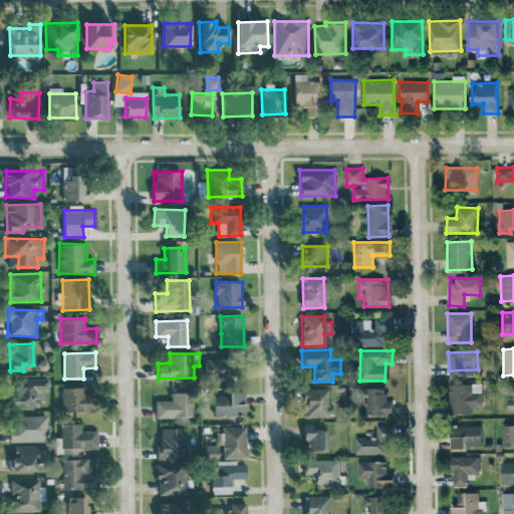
[(206,372),(229,372),(229,358),(206,359),(206,372)]
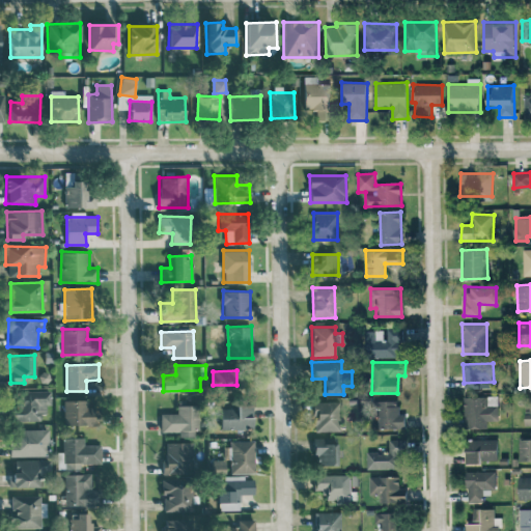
[(49,390),(14,391),(15,421),(40,420),(40,413),(50,413),(49,390)]
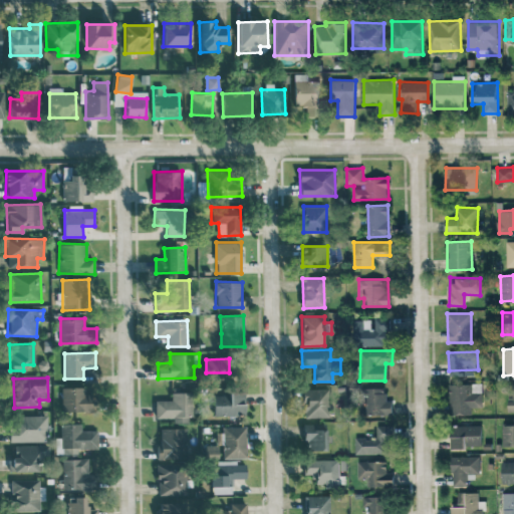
[(483,407),(482,383),(450,384),(451,415),(472,414),(472,408),(483,407)]
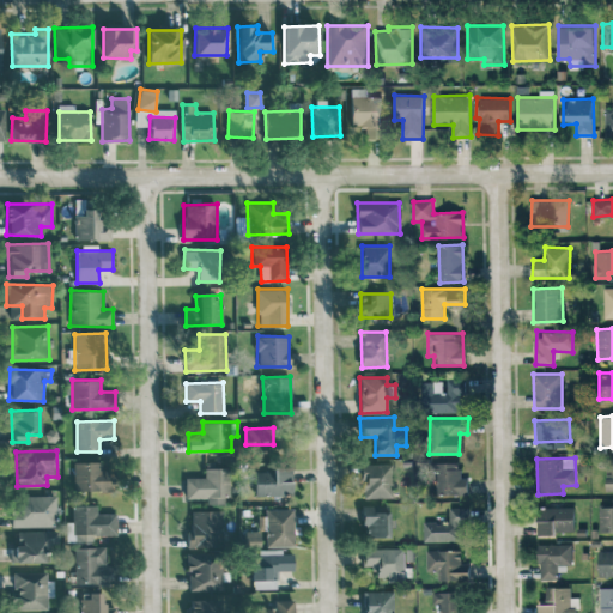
[(102,461),(73,462),(74,491),(115,491),(114,471),(102,471),(102,461)]
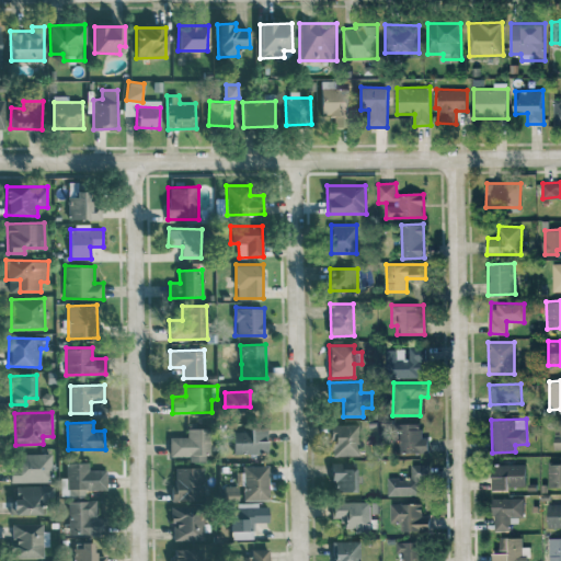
[(428,453),(427,436),(421,436),(421,423),(399,423),(400,453),(428,453)]
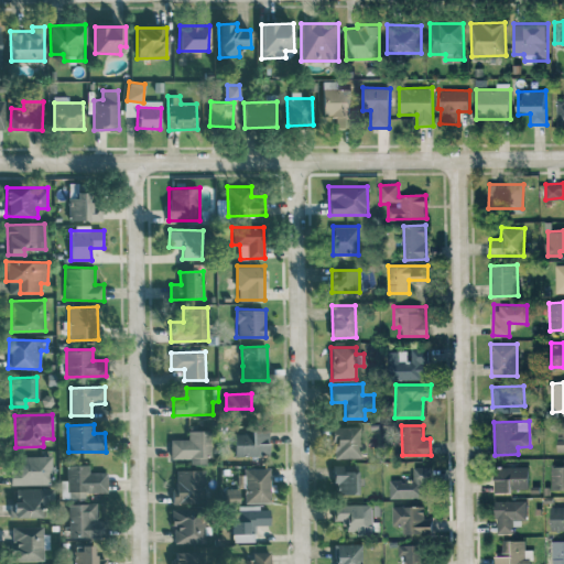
[(333,458),(360,457),(360,426),(333,427),(333,458)]
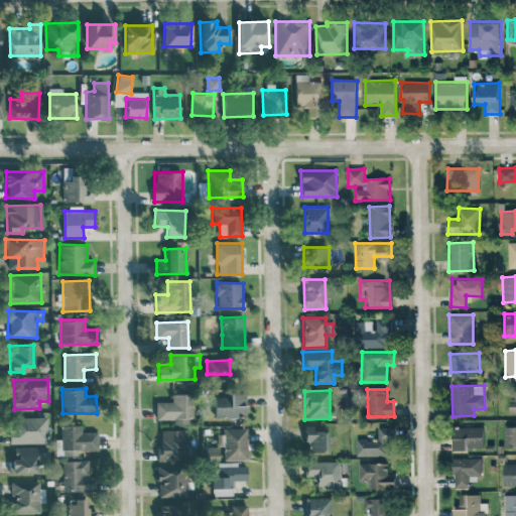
[(155,402),(156,419),(172,419),(173,424),(191,424),(190,393),(171,394),(172,401),(155,402)]
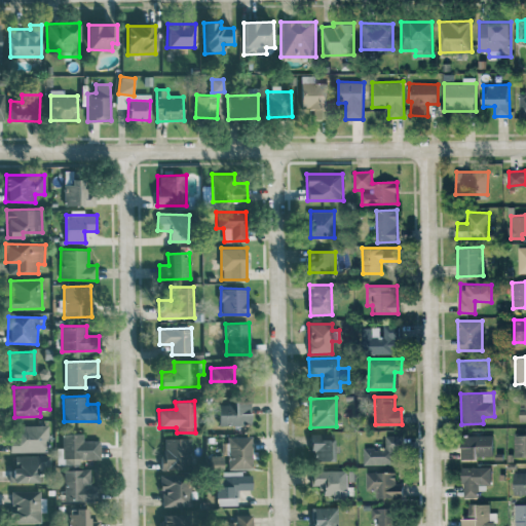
[(219,425),(251,424),(251,403),(219,404),(219,425)]
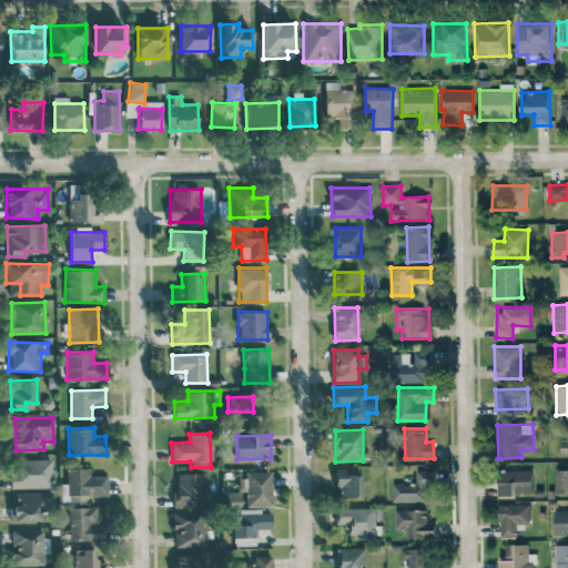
[(52,459),(11,458),(11,488),(52,488),(52,459)]
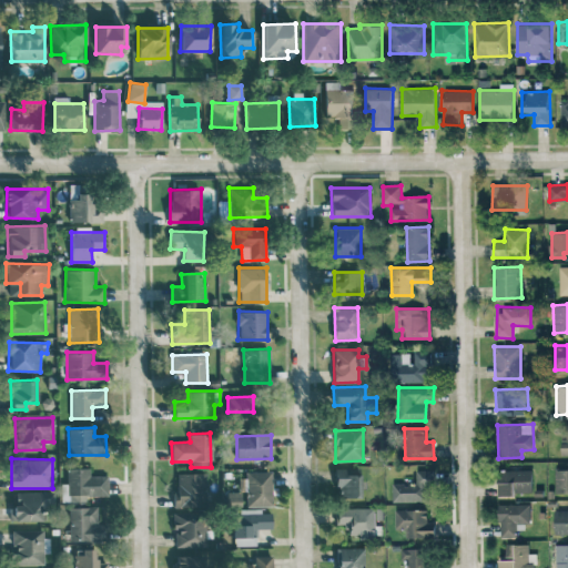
[(108,475),(90,476),(90,467),(67,468),(67,501),(87,500),(87,495),(108,495),(108,475)]
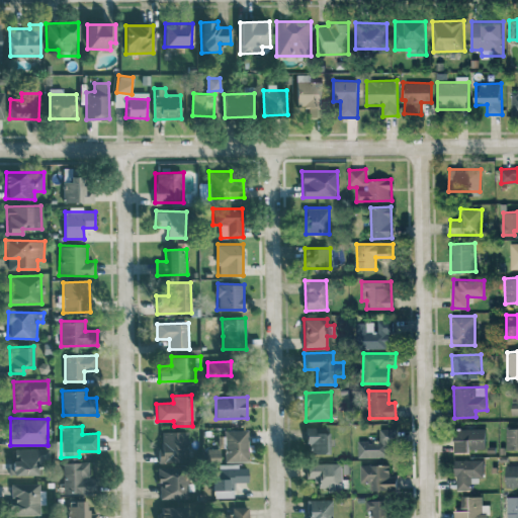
[(329,427),(306,426),(306,453),(329,453),(329,427)]
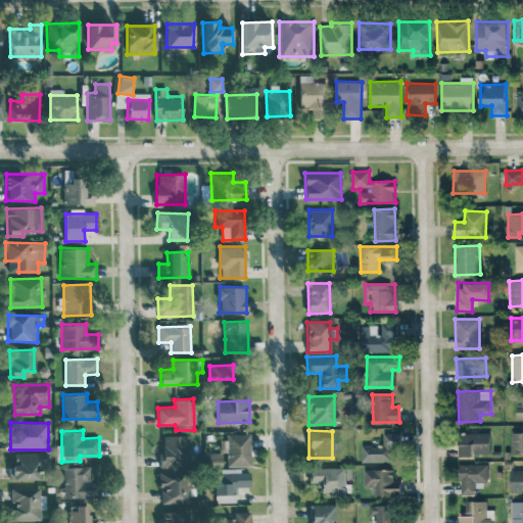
[(511,453),(522,453),(522,430),(512,430),(511,453)]
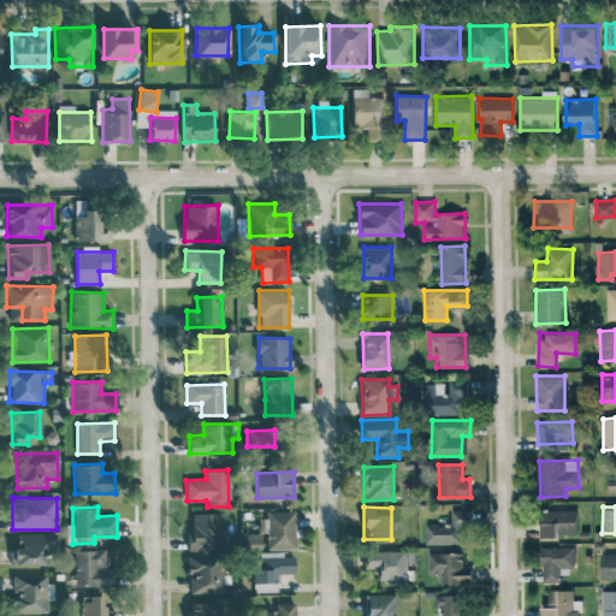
[(425,543),(466,544),(466,526),(472,526),(472,510),(451,509),(451,525),(426,523),(425,543)]
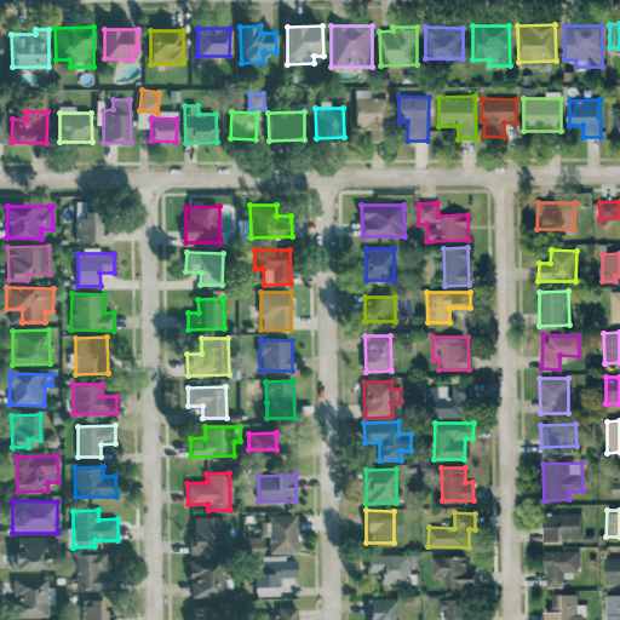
[(544,539),(580,540),(581,514),(544,512),(544,539)]
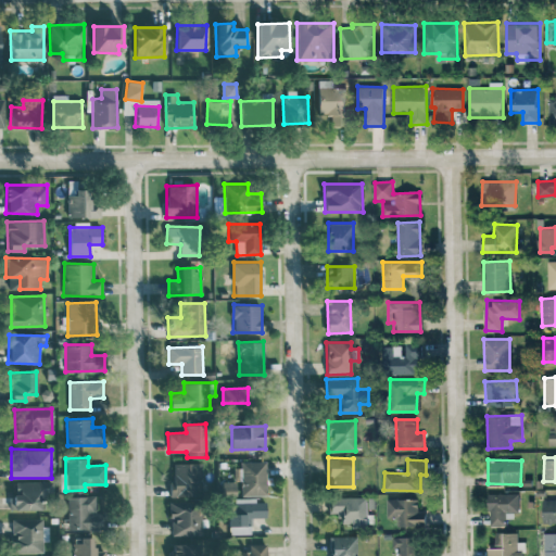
[(241,462),(241,495),(266,495),(266,460),(241,462)]
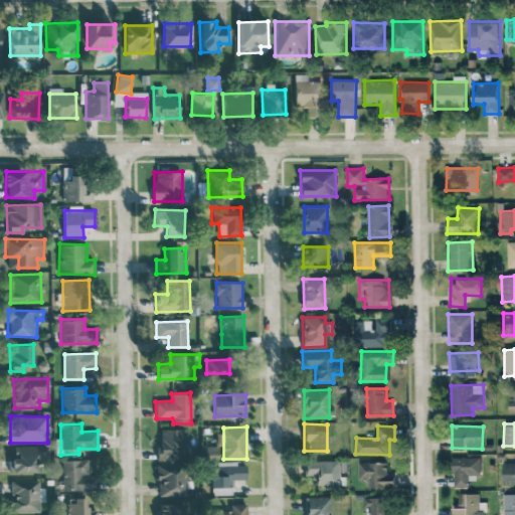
[(186,428),(159,430),(159,460),(187,459),(186,428)]
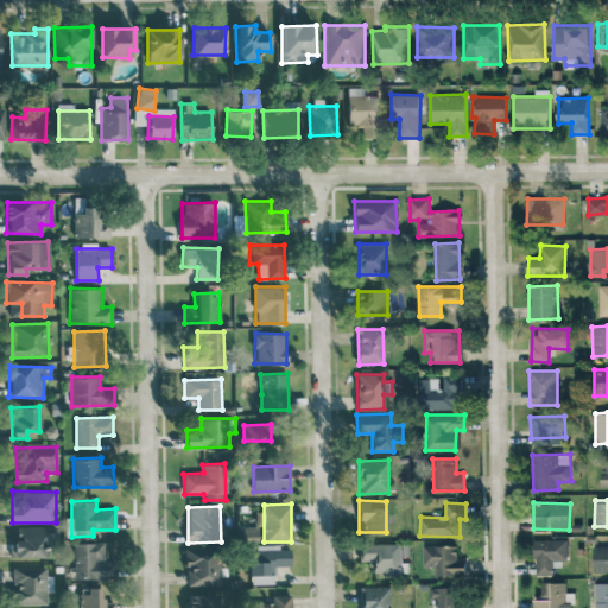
[(18,526),(18,540),(11,540),(11,557),(46,558),(48,546),(57,546),(58,527),(18,526)]
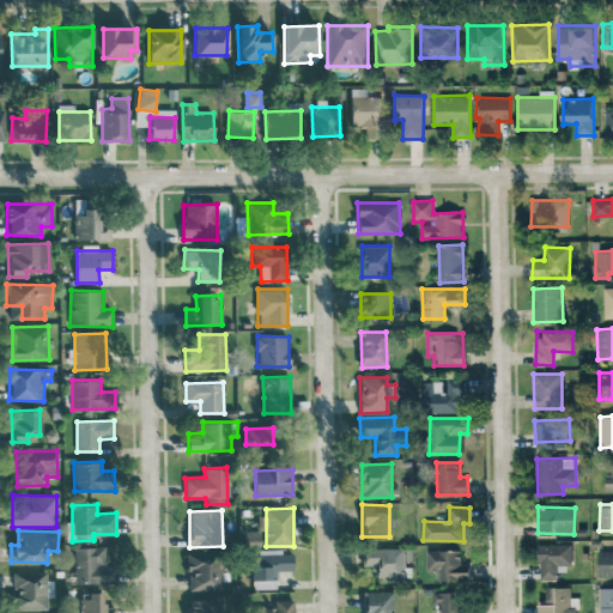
[(572,544),(539,544),(540,580),(558,578),(558,565),(572,564),(572,544)]
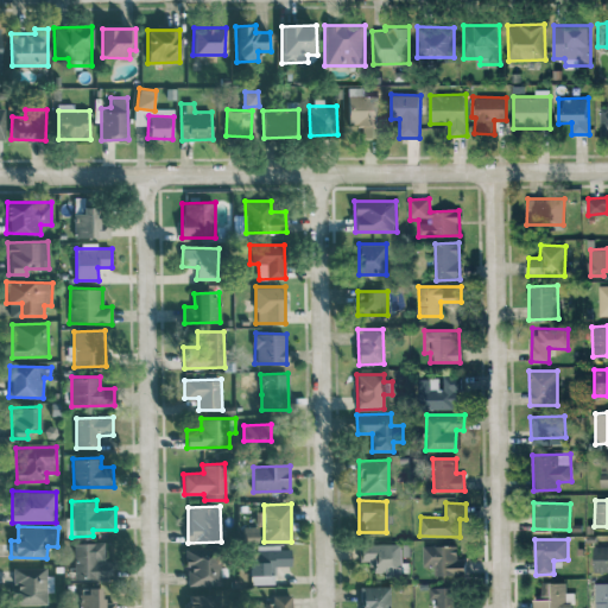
[(74,543),(74,581),(116,580),(115,561),(105,561),(105,542),(74,543)]
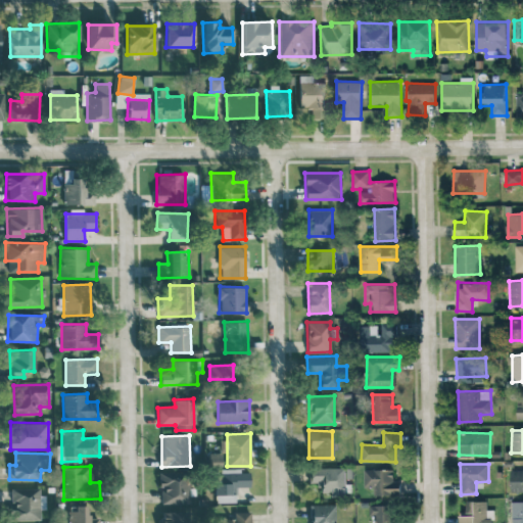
[(344,467),(310,468),(310,486),(319,486),(319,494),(345,494),(344,467)]
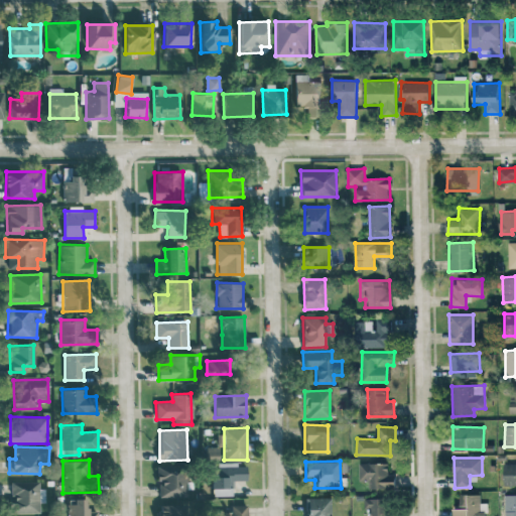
[(359,463),(359,481),(367,480),(368,489),(395,488),(395,475),(388,475),(388,463),(359,463)]
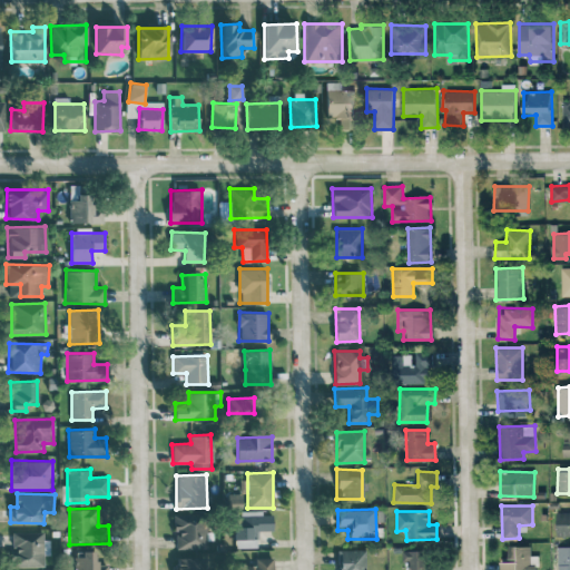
[(557,536),(569,536),(569,511),(557,512),(557,536)]
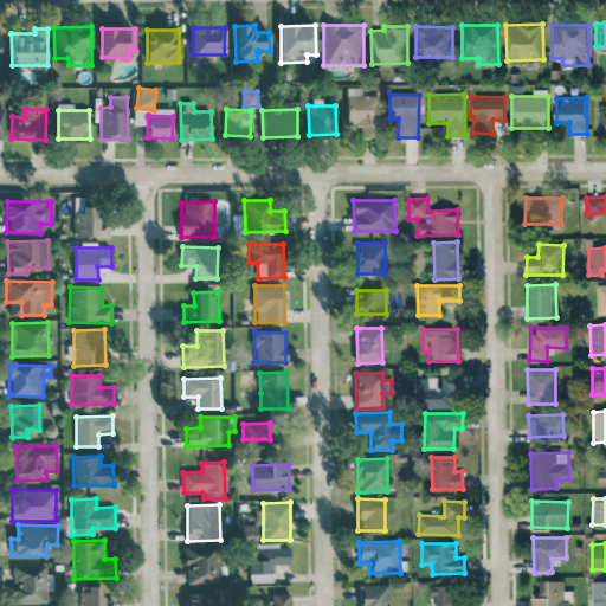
[(272,582),(274,563),(290,565),(290,545),(250,545),(249,581),(272,582)]
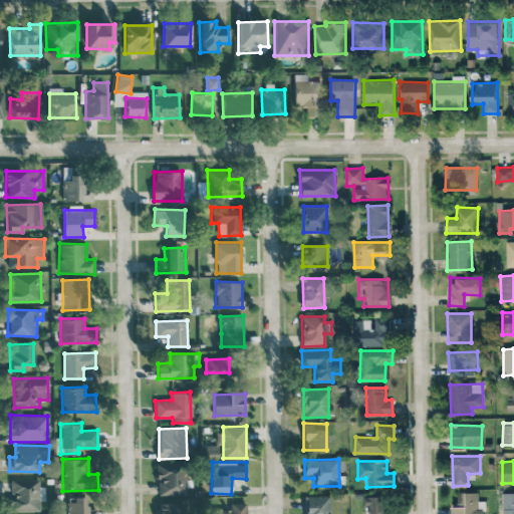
[(158,495),(186,494),(185,463),(157,464),(158,495)]
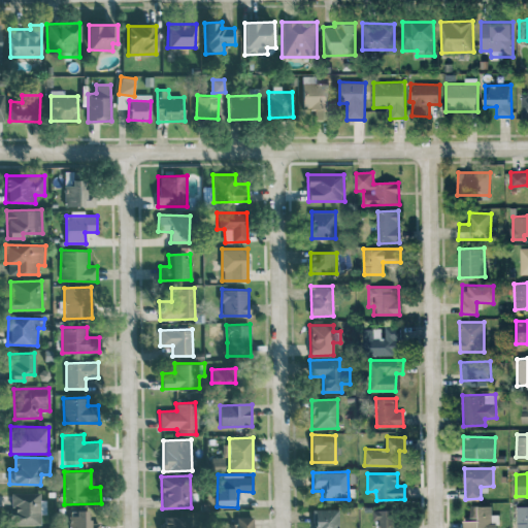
[(43,492),(10,493),(11,526),(40,525),(40,514),(43,514),(43,492)]
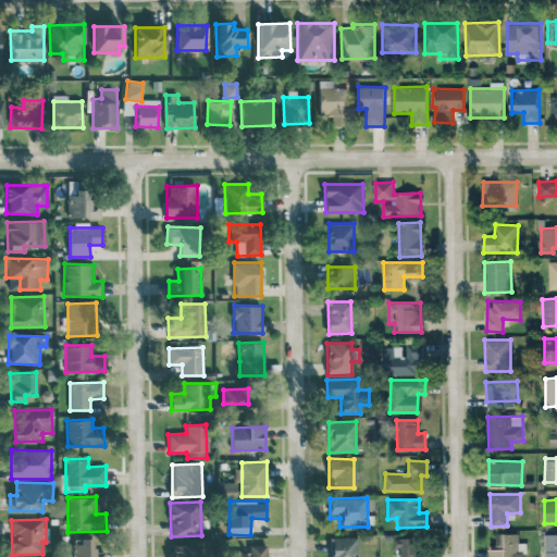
[(556,556),(556,532),(545,533),(544,556),(556,556)]
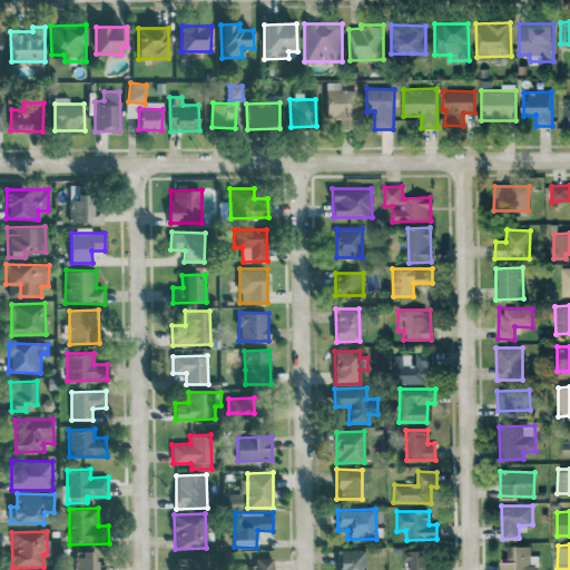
[(536,569),(536,564),(530,564),(531,546),(508,546),(508,558),(501,558),(500,569),(536,569)]
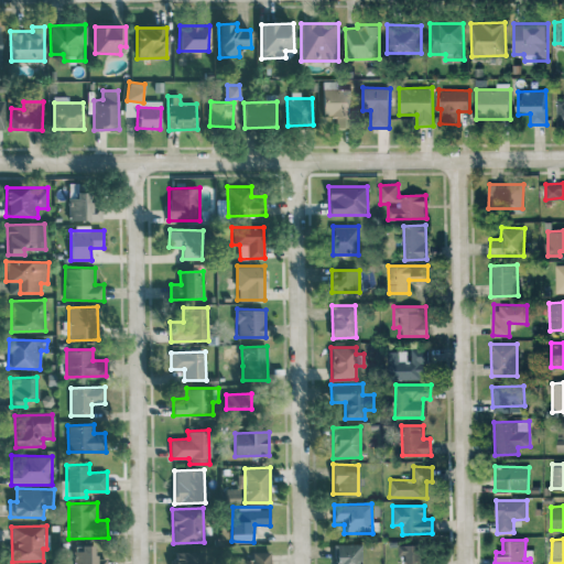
[(361,563),(362,543),(335,544),(335,563),(361,563)]
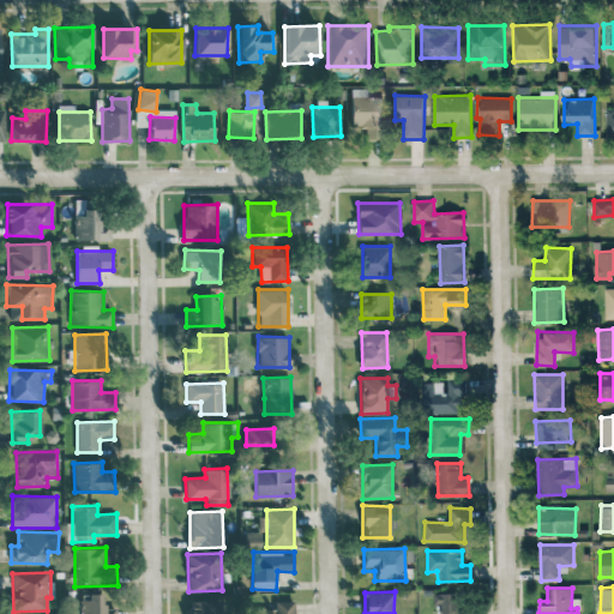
[(468,613),(469,593),(438,593),(437,613),(468,613)]
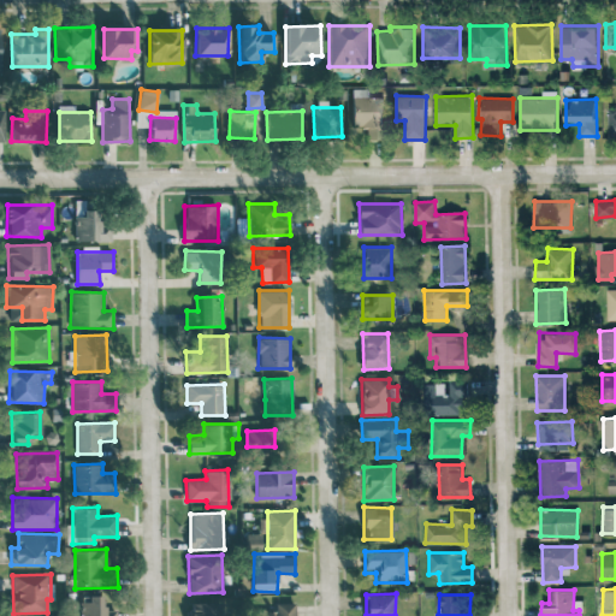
[(81,615),(116,615),(117,608),(104,608),(102,596),(81,596),(81,615)]
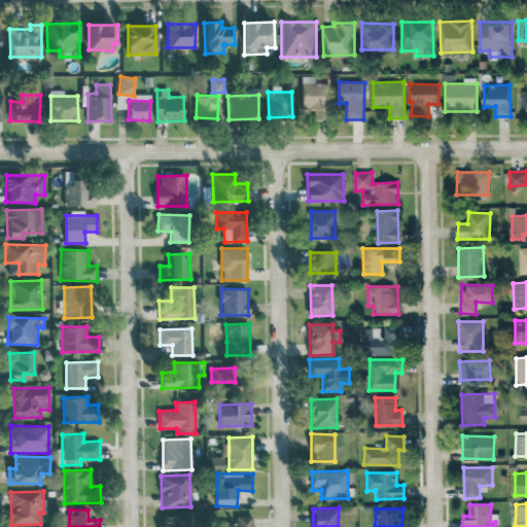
[(188,526),(188,515),(164,516),(164,526),(188,526)]
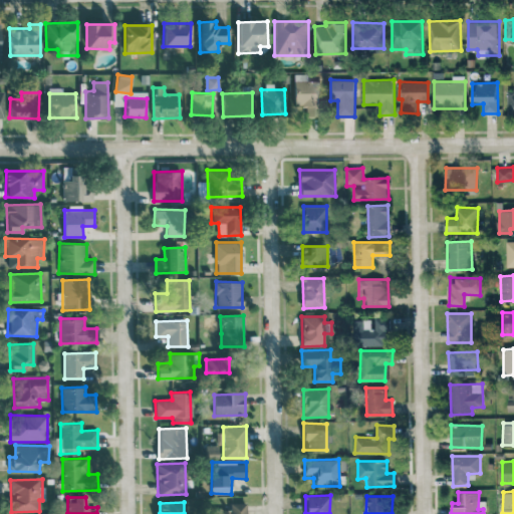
[(231,510),(216,510),(216,513),(247,513),(247,502),(230,503),(231,510)]
